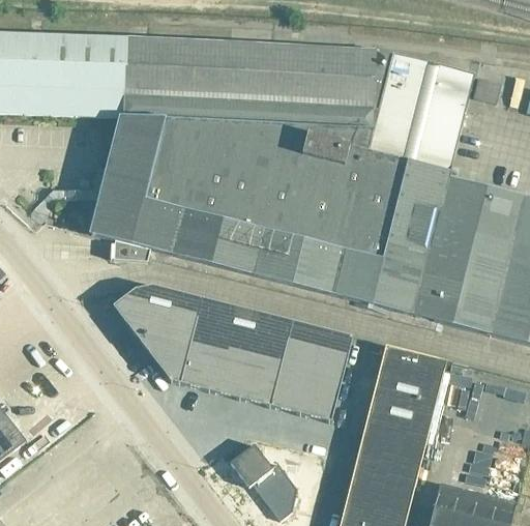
[(0,30),(0,111),(122,117),(92,234),(114,239),(114,242),(111,242),(110,257),(113,257),(113,258),(146,260),(149,247),(529,344),(529,198),(449,177),(475,72),(374,48),(336,46),(336,34),(273,31),(272,41),(0,30)]
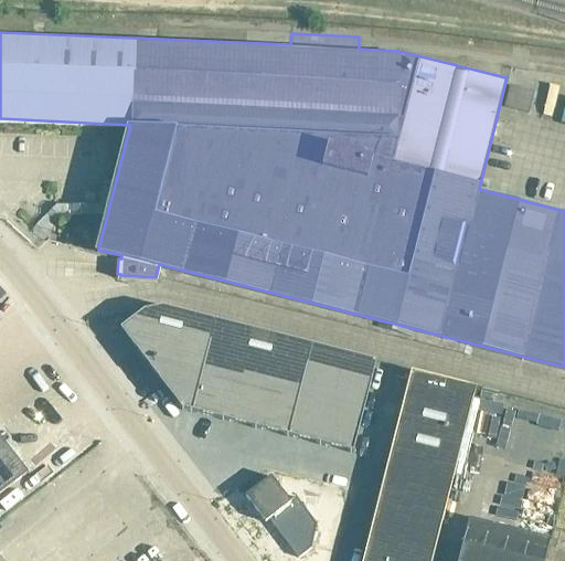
[(219,325),(220,318),(162,304),(144,307),(119,325),(156,372),(219,325)]
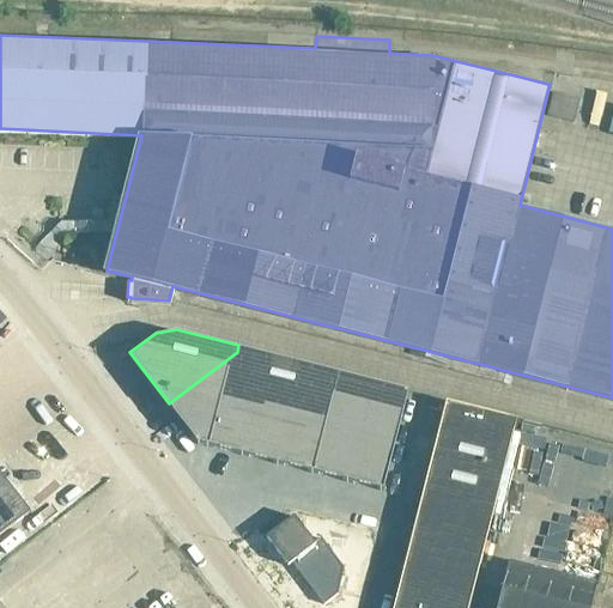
[(309,363),(238,345),(237,352),(216,444),(285,461),(309,363)]
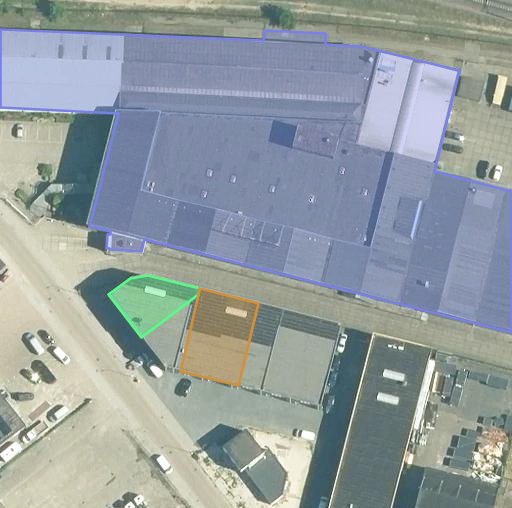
[(180,371),(198,294),(141,337),(164,367),(180,371)]
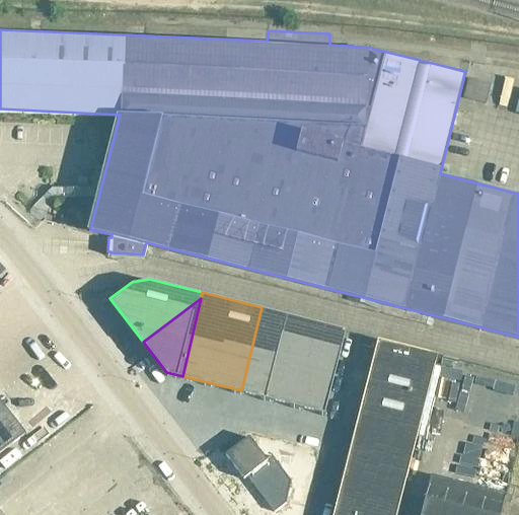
[(291,314),(262,307),(241,390),(271,398),(291,314)]
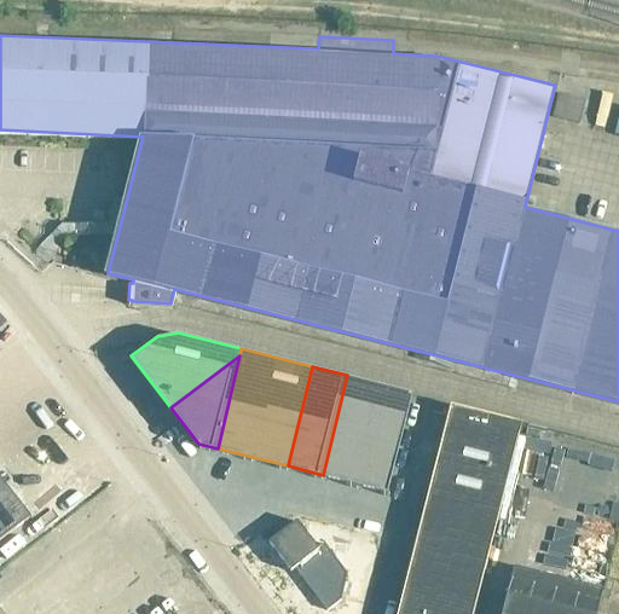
[(323,475),(358,484),(382,383),(347,375),(323,475)]
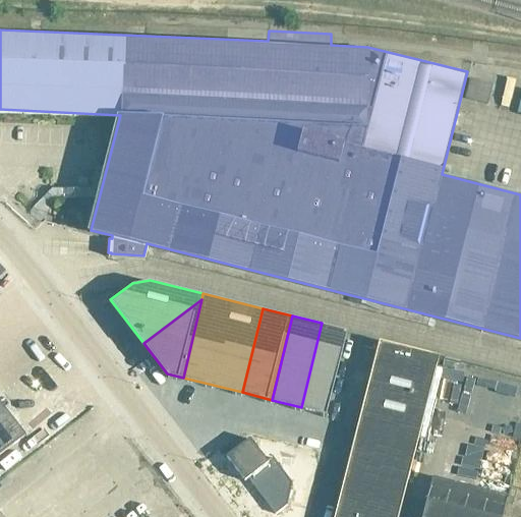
[(346,329),(322,323),(301,407),(325,413),(346,329)]
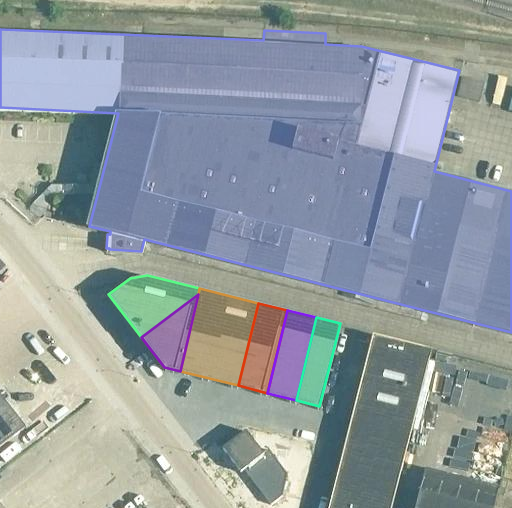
[(366,356),(425,371),(431,347),(372,332),(366,356)]
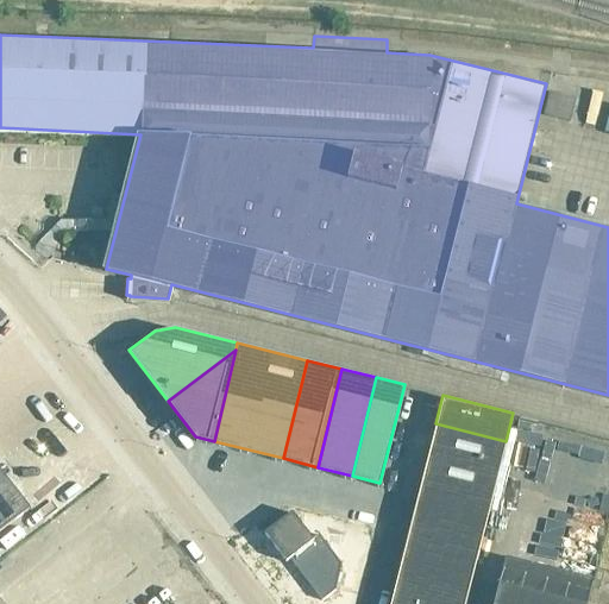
[(498,467),(506,441),(435,423),(428,450),(498,467)]
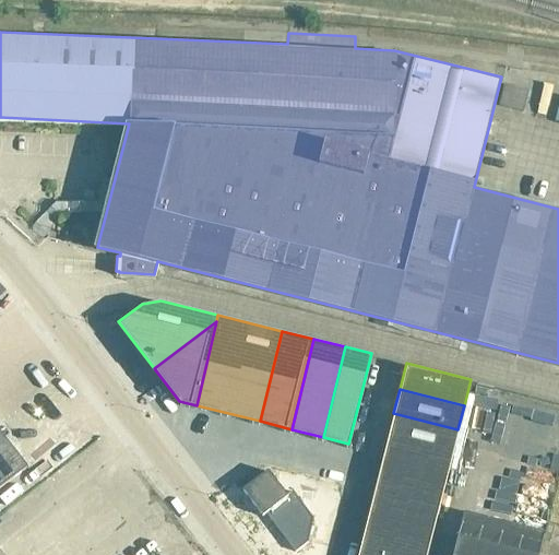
[(451,455),(458,429),(393,413),(387,438),(451,455)]
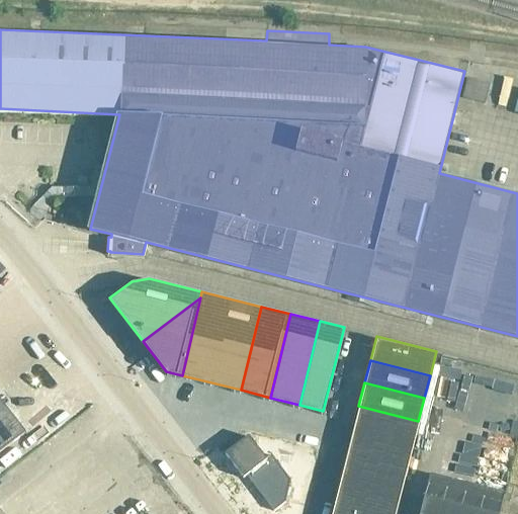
[(0,397),(0,447),(24,428),(0,397)]
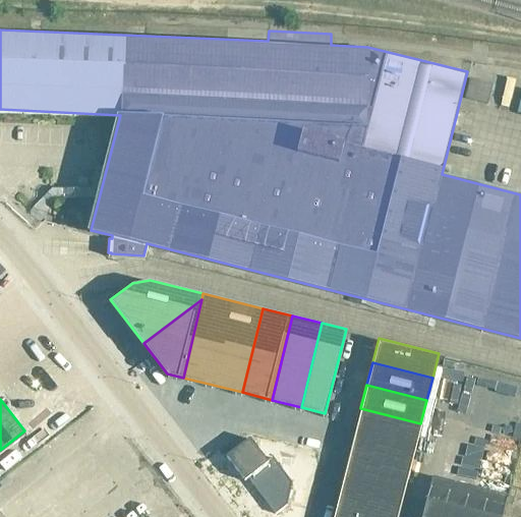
[(354,432),(414,447),(420,423),(360,408),(354,432)]
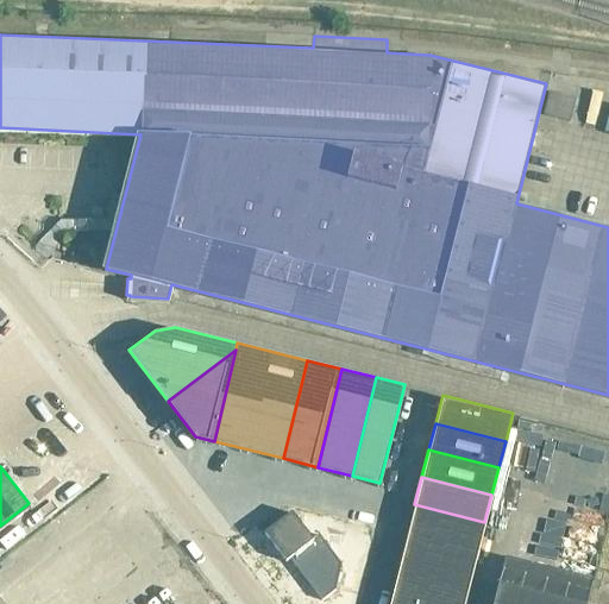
[(366,518),(371,505),(351,498),(346,511),(366,518)]
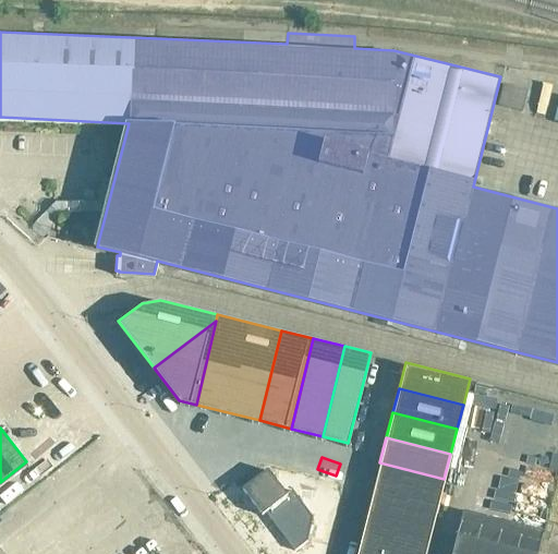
[(373,488),(437,504),(444,479),(379,462),(373,488)]
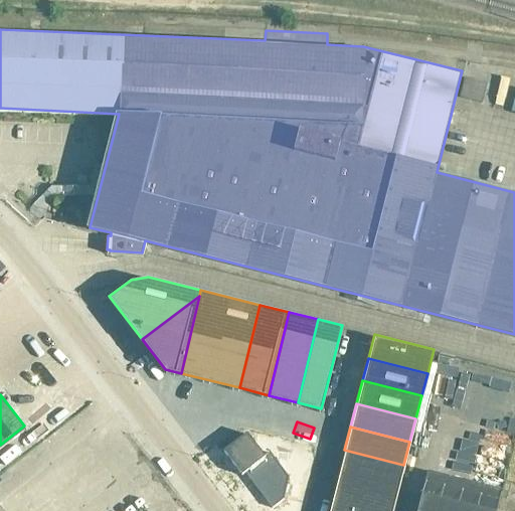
[(245,432),(223,449),(233,462),(230,464),(235,471),(238,469),(241,472),(254,463),(270,482),(290,467),(279,454),(269,462),(245,432)]
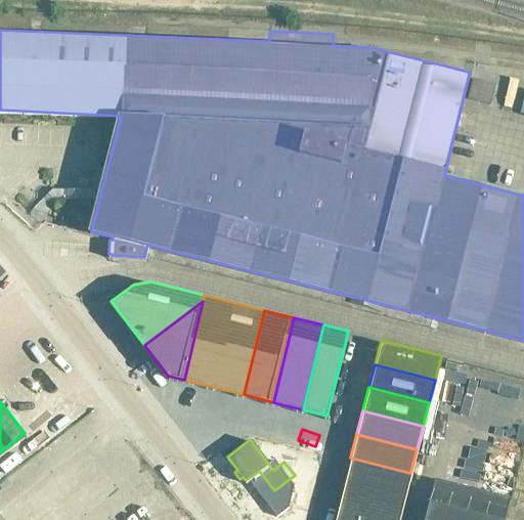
[(93,519),(141,483),(115,449),(82,475),(24,519),(93,519)]
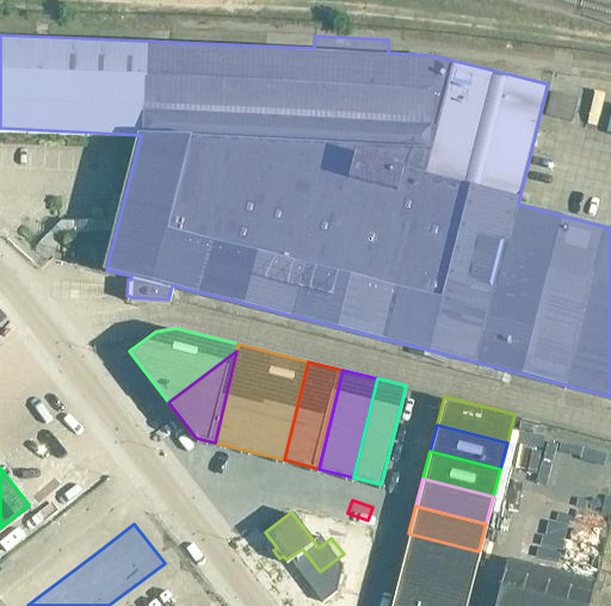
[(401,561),(473,579),(479,551),(408,533),(401,561)]
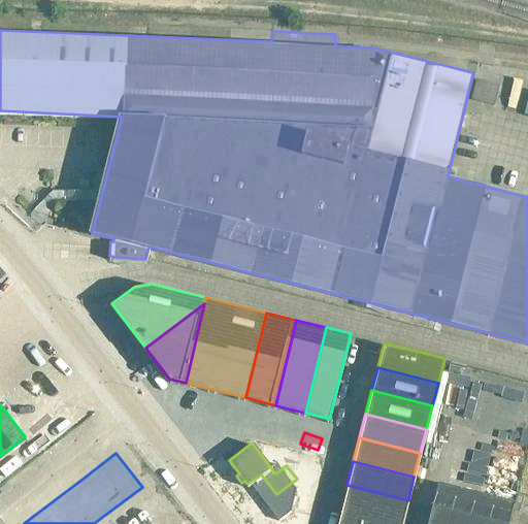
[(341,509),(402,523),(408,500),(347,485),(341,509)]
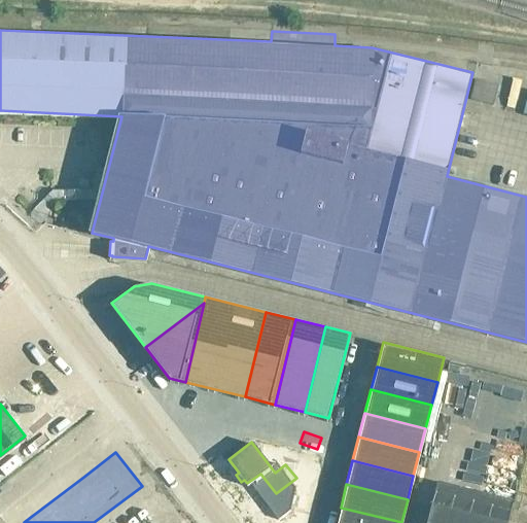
[(142,486),(94,522),(164,522),(168,520),(151,499),(142,486)]
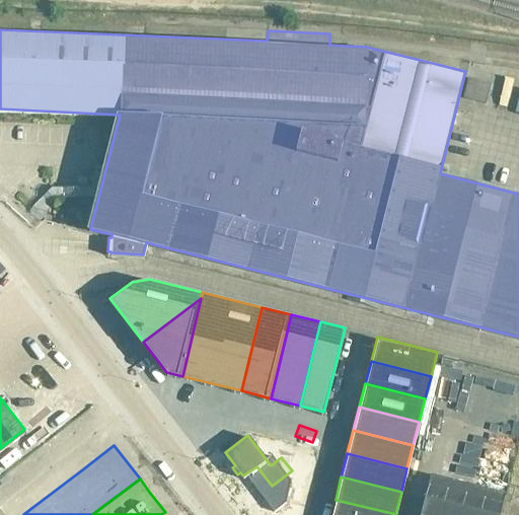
[(419,514),(498,514),(499,514),(424,495),(419,514)]
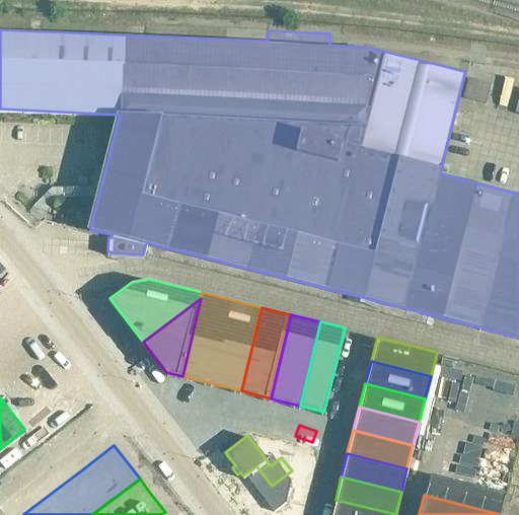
[(295,514),(297,511),(281,496),(276,514),(295,514)]
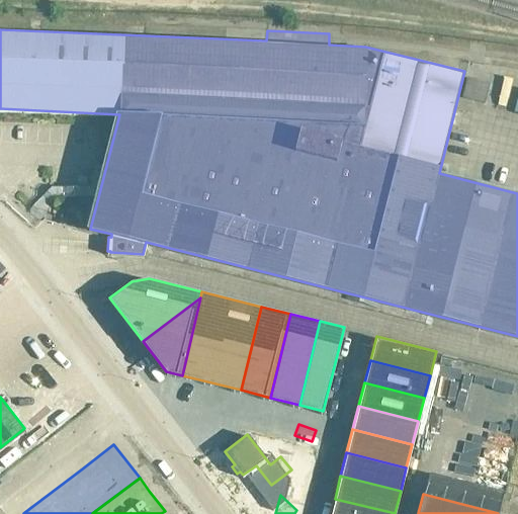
[(330,513),(394,513),(395,513),(335,499),(330,513)]
